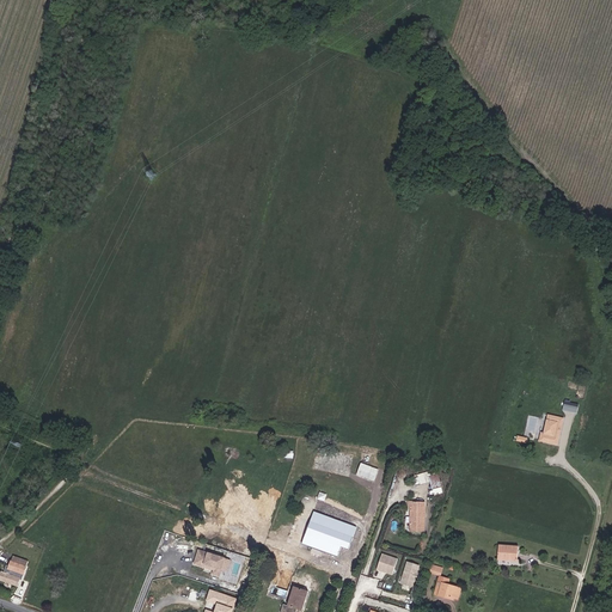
[(560,439),(563,418),(549,415),(545,433),(542,432),(540,441),(561,446),(562,439),(560,439)]
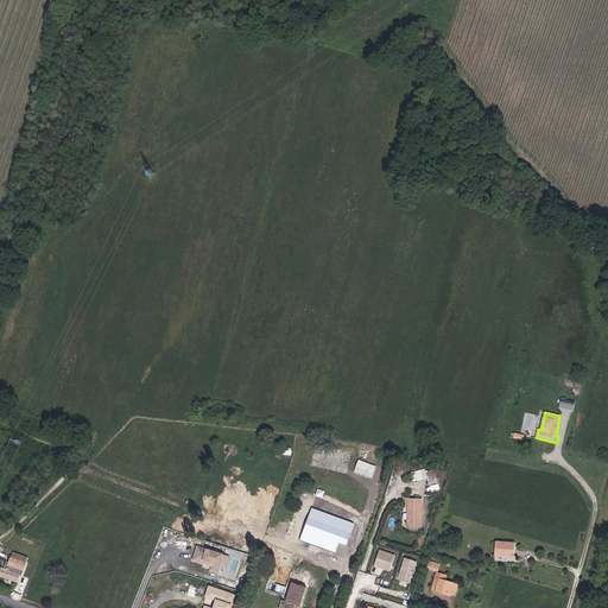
[(371,477),(375,467),(359,460),(354,472),(371,477)]
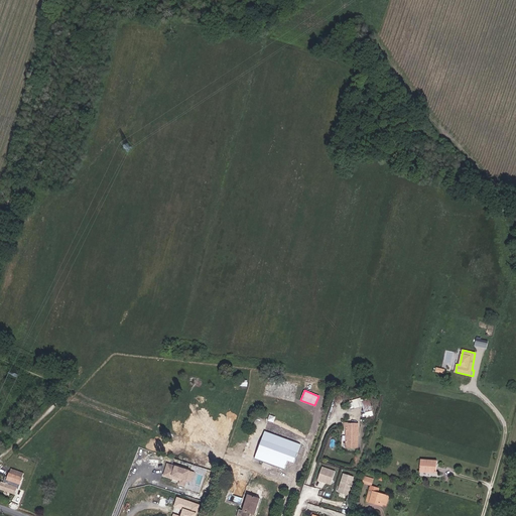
[(363,406),(361,401),(361,398),(353,400),(355,408),(363,406)]
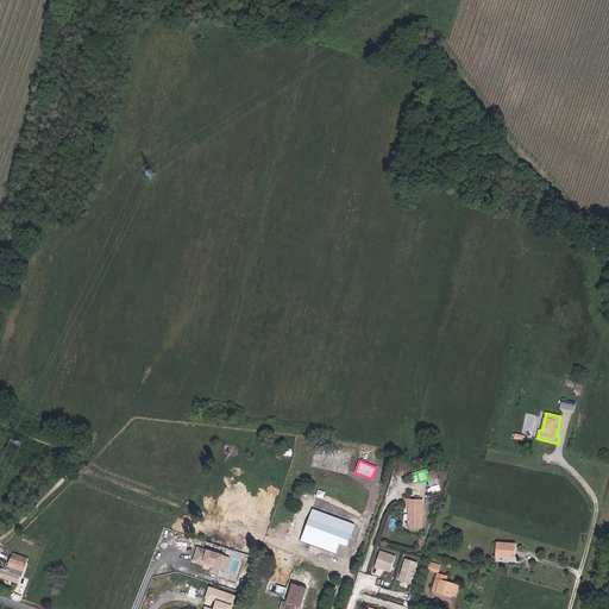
[(439,484),(435,471),(426,473),(428,479),(431,488),(439,484)]
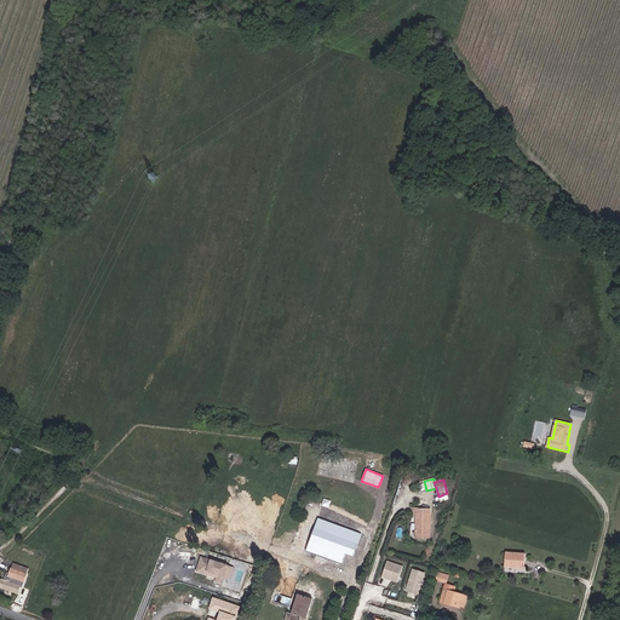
[(430,539),(431,509),(419,509),(419,514),(415,514),(415,539),(430,539)]
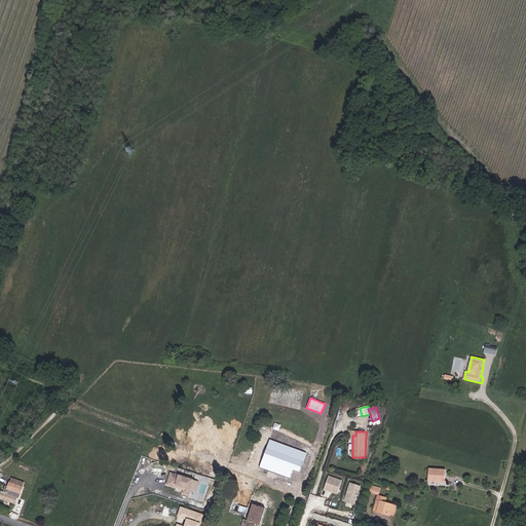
[(300,473),(304,462),(303,462),(307,454),(270,440),(267,449),(267,448),(260,467),(291,479),(294,471),(300,473)]
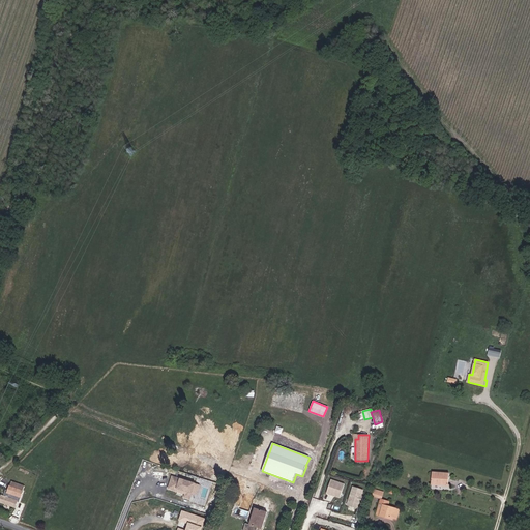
[(448,484),(449,474),(432,472),(431,484),(442,486),(443,483),(448,484)]
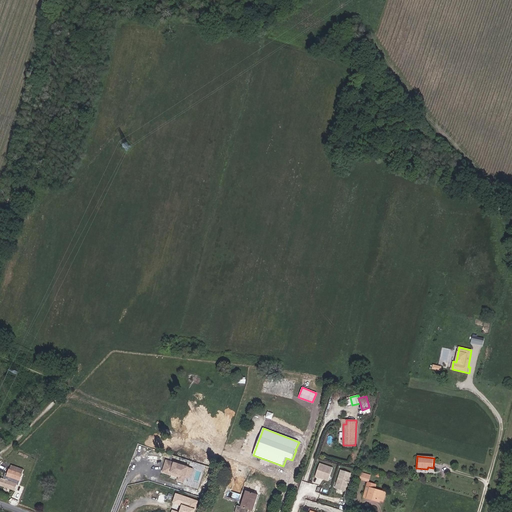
[(185,479),(189,467),(174,463),(174,466),(166,463),(163,472),(172,475),(173,473),(180,475),(179,477),(185,479)]
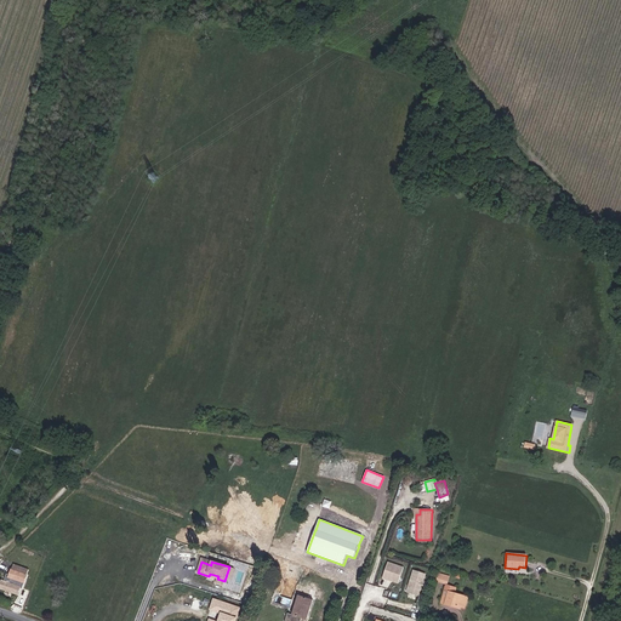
[(404,568),(387,562),(382,579),(398,585),(404,568)]
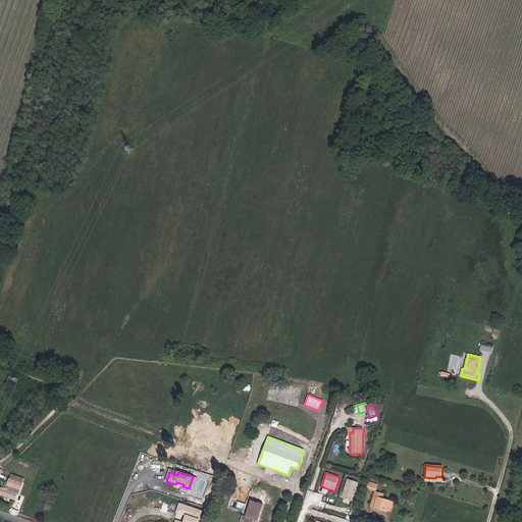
[(22,483),(23,479),(11,475),(10,479),(22,483)]
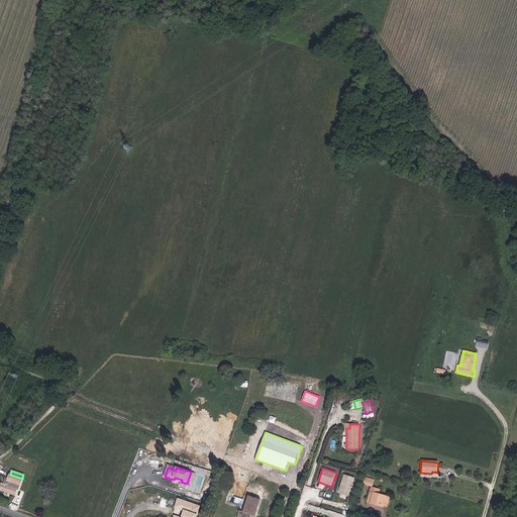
[(18,490),(22,479),(10,475),(8,479),(5,478),(3,485),(2,484),(0,488),(0,489),(15,495),(17,489),(18,490)]
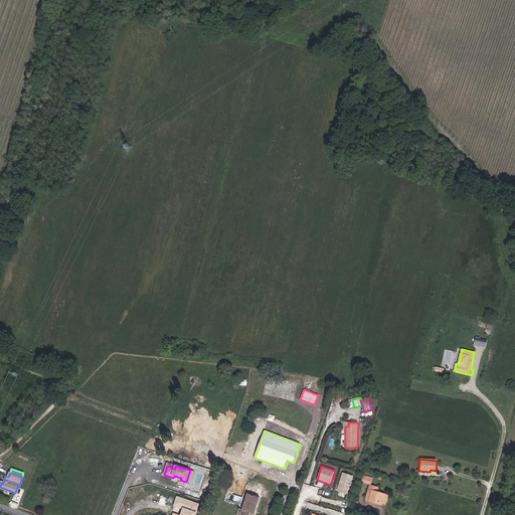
[(354,476),(342,473),(336,491),(347,495),(349,490),(352,491),(355,483),(352,482),(354,476)]
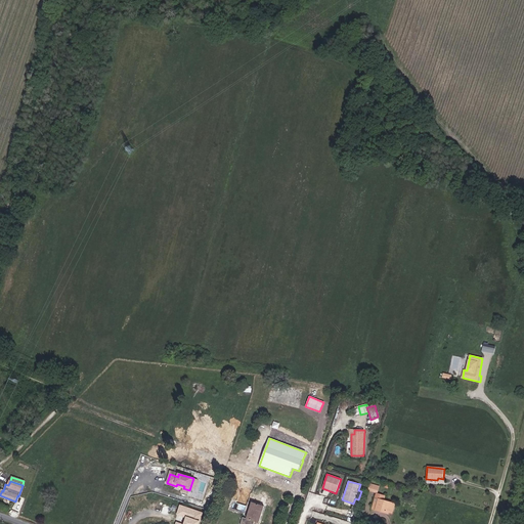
[(377,493),(379,486),(370,484),(368,490),(377,493)]
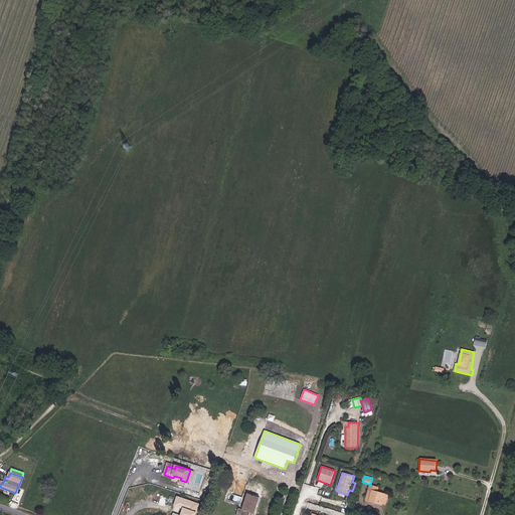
[(385,504),(388,495),(377,492),(378,488),(370,486),(369,490),(372,491),(369,501),(374,503),(375,501),(382,503),(385,504)]
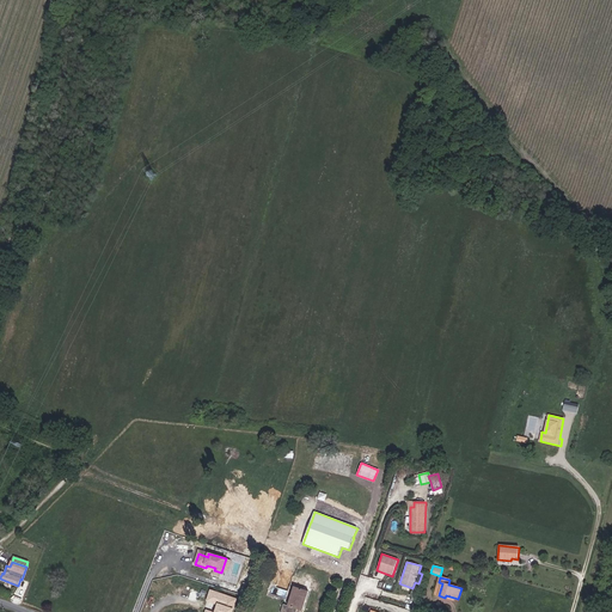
[(195,598),(199,588),(184,582),(181,592),(195,598)]
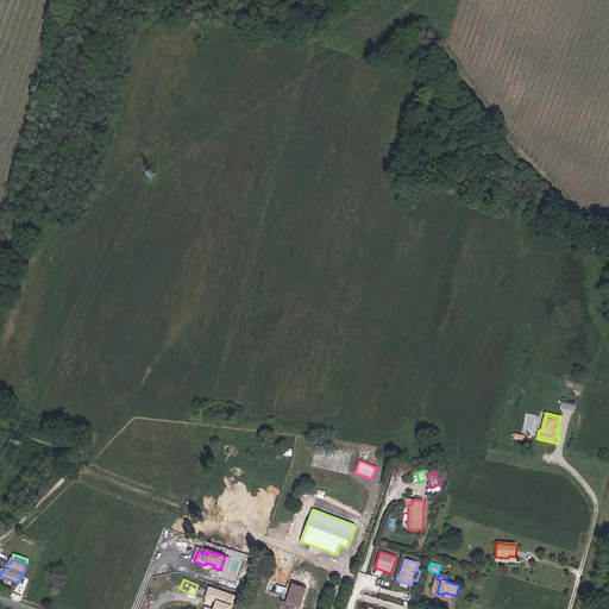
[(301,608),(307,589),(293,584),(287,603),(282,602),(280,608),(295,608),(296,607),(301,608)]
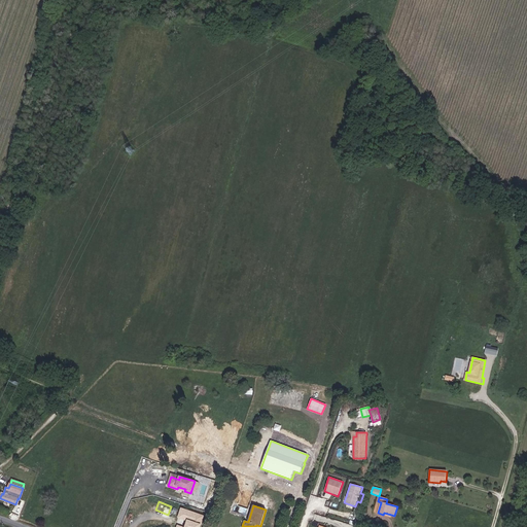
[(200,526),(205,516),(180,507),(177,518),(186,521),(184,526),(182,526),(177,525),(176,526),(200,526)]
